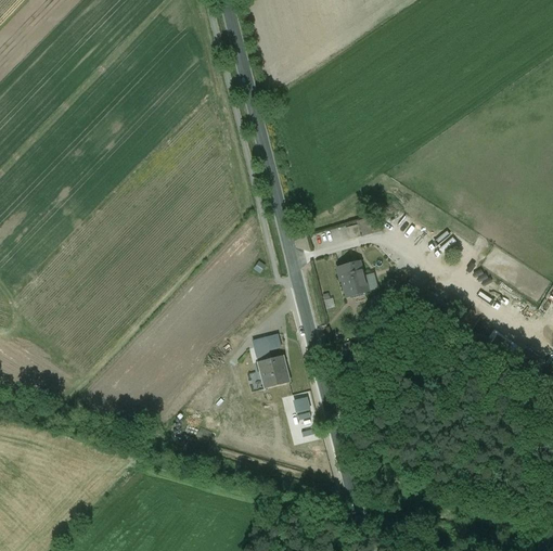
[(406,193),(403,197),(413,205),(416,201),(406,193)]
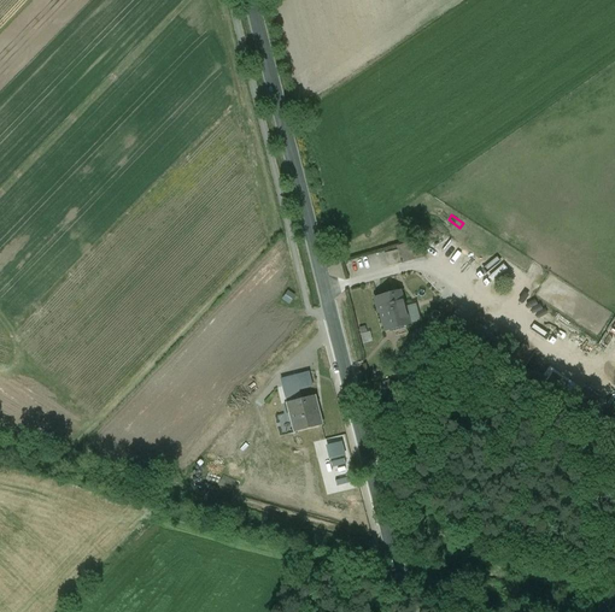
[(457,251),(450,260),(458,265),(464,257),(457,251)]
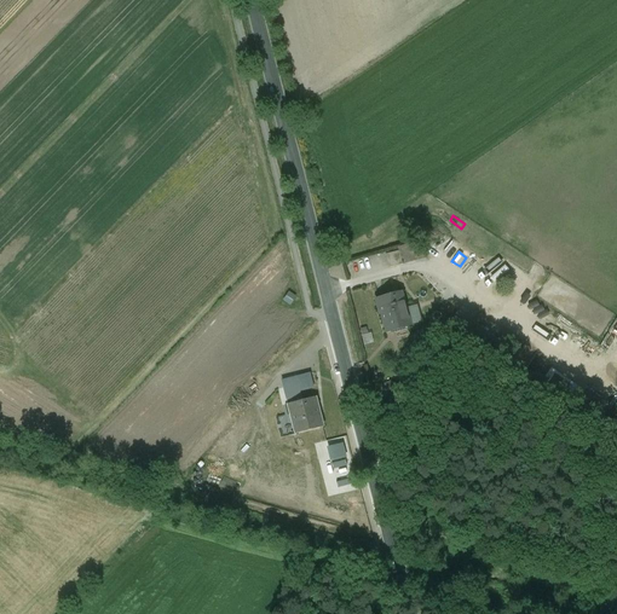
[(398,289),(374,295),(378,311),(379,311),(385,329),(407,322),(398,289)]
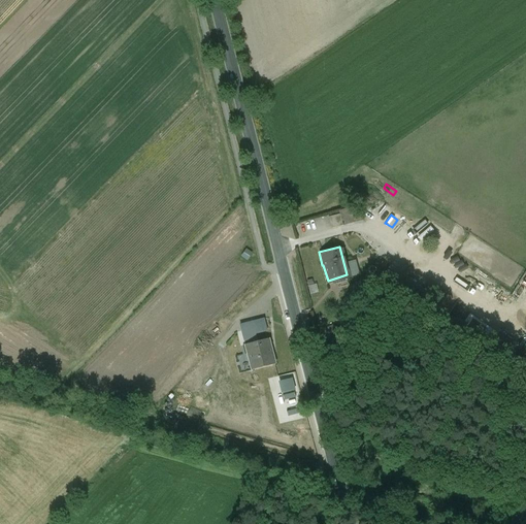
[(505,319),(501,326),(516,334),(520,327),(505,319)]
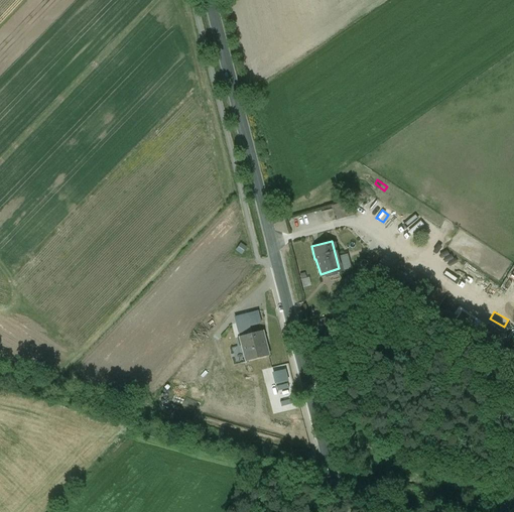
[(261,328),(238,334),(245,359),(267,354),(261,328)]
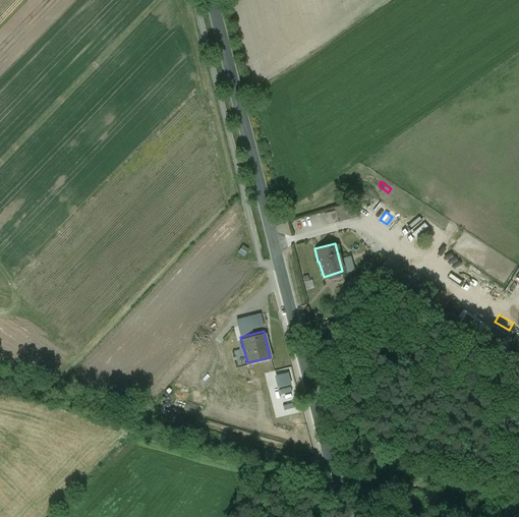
[(289,368),(275,372),(278,384),(292,381),(289,368)]
